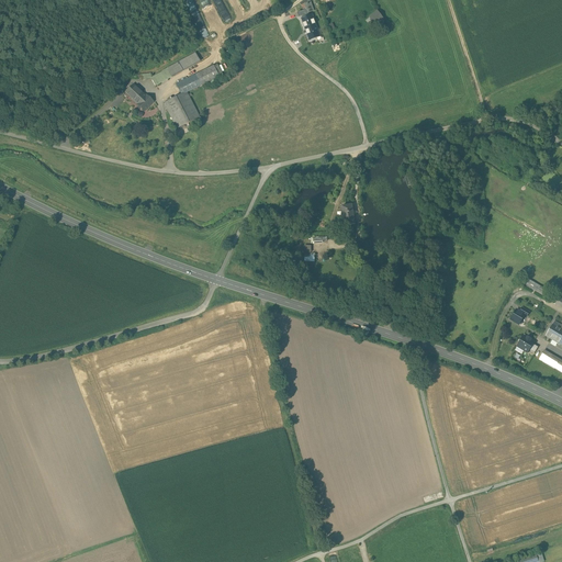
[(310,15),(302,19),(304,23),(303,23),(305,27),(306,31),(307,31),(315,27),(316,27),(315,24),(314,20),(312,15),(310,15)]
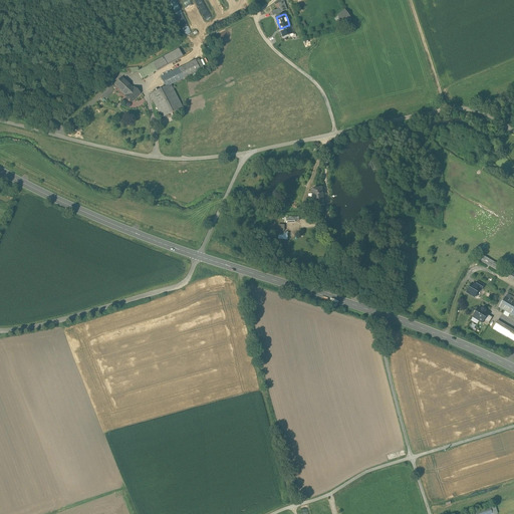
[(280,28),(279,28),(281,32),(283,37),(292,34),(289,25),(288,25),(281,28),(280,28)]
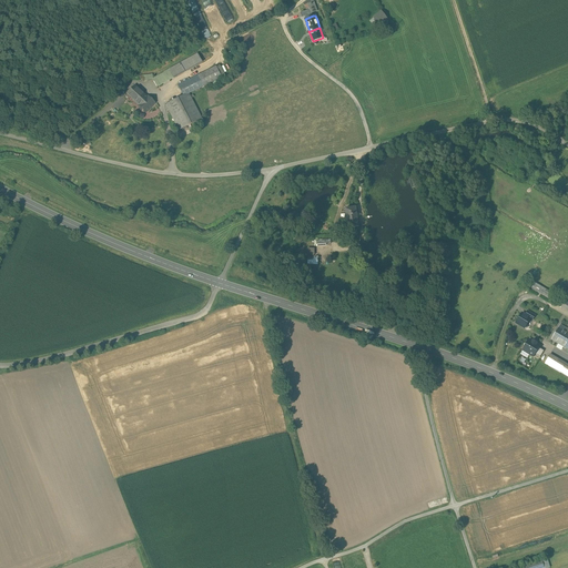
[(198,53),(162,73),(162,74),(166,82),(202,62),(198,53)]
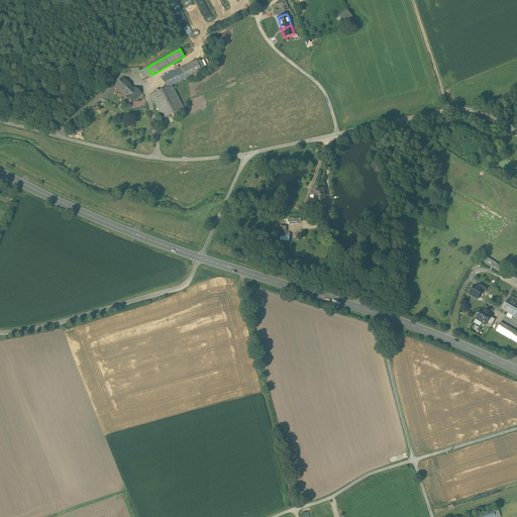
[(196,61),(163,78),(167,87),(171,85),(201,70),(196,61)]
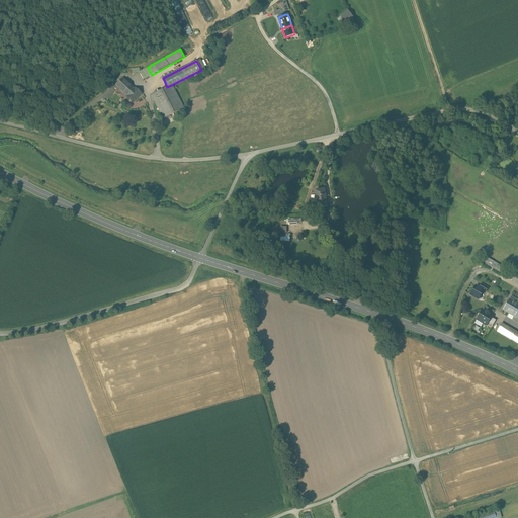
[(148,68),(140,73),(143,80),(152,75),(148,68)]
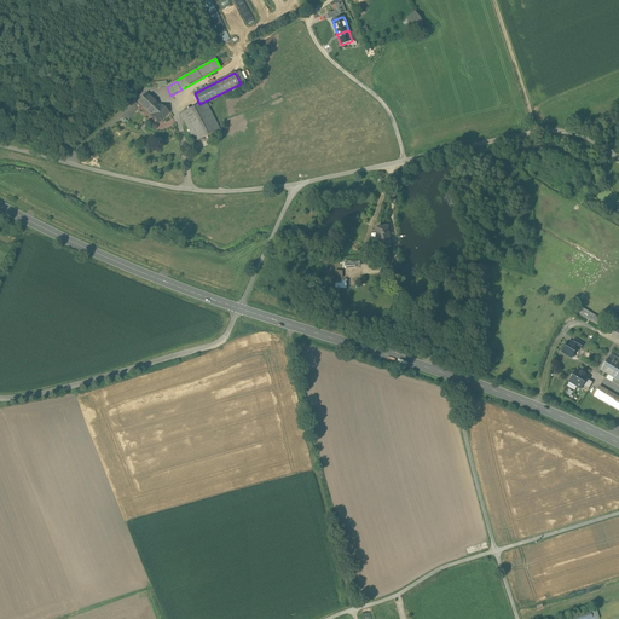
[(160,106),(146,94),(139,102),(152,115),(151,116),(158,123),(168,113),(161,105),(160,106)]
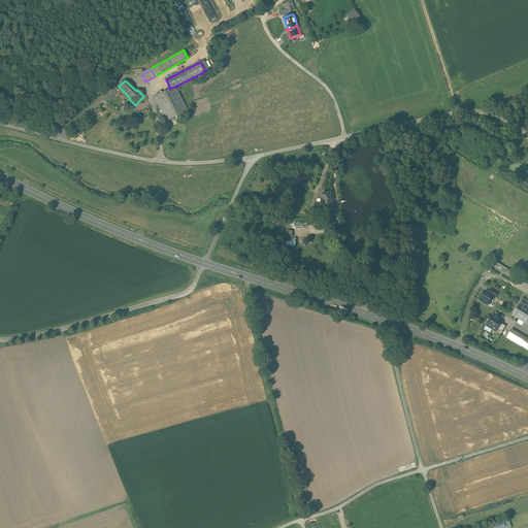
[(170,89),(154,98),(166,121),(177,116),(187,110),(174,87),(170,89)]
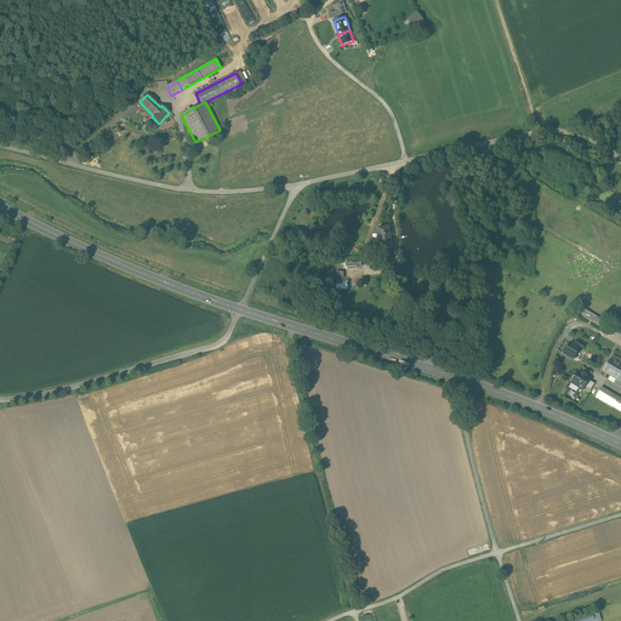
[(389,227),(383,227),(383,226),(379,226),(380,228),(377,228),(380,240),(381,249),(381,250),(393,248),(389,227)]
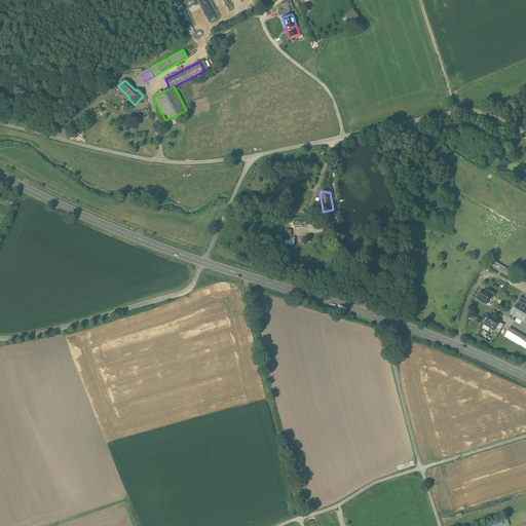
[(525,288),(525,277),(495,261),(491,268),(525,288)]
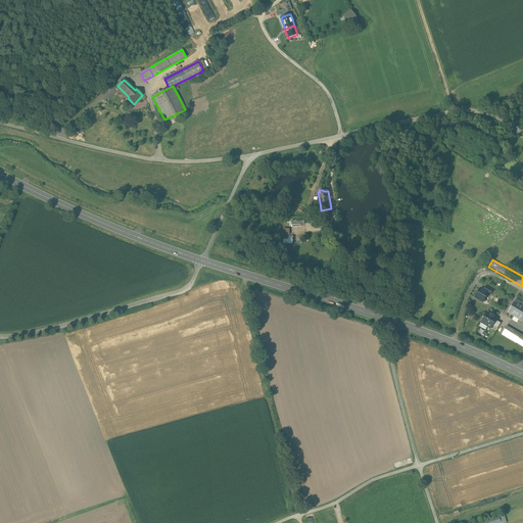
[(502,284),(497,291),(509,296),(513,288),(505,284),(504,285),(502,284)]
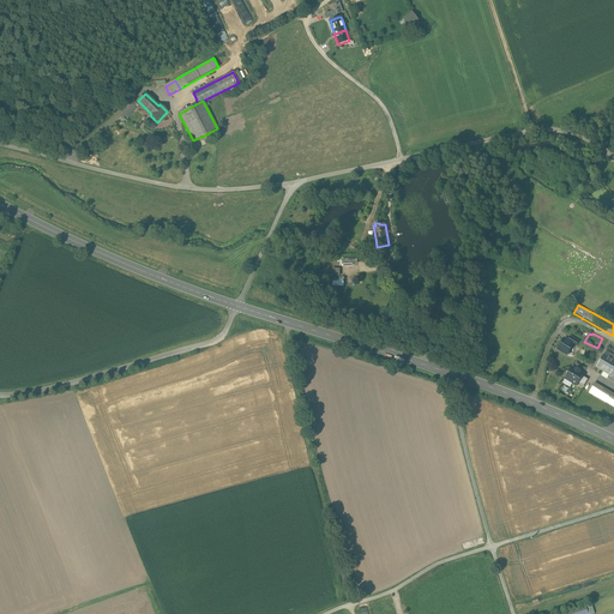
[(578,342),(570,336),(567,341),(573,344),(576,345),(578,342)]
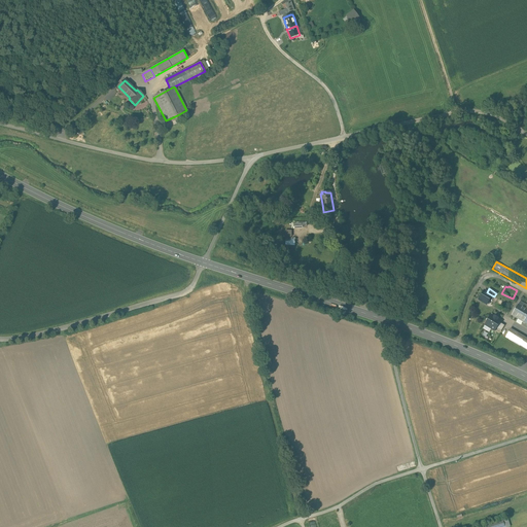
[(487,292),(484,290),(479,300),(487,305),(487,304),(489,305),(490,302),(489,301),(492,295),(487,292)]
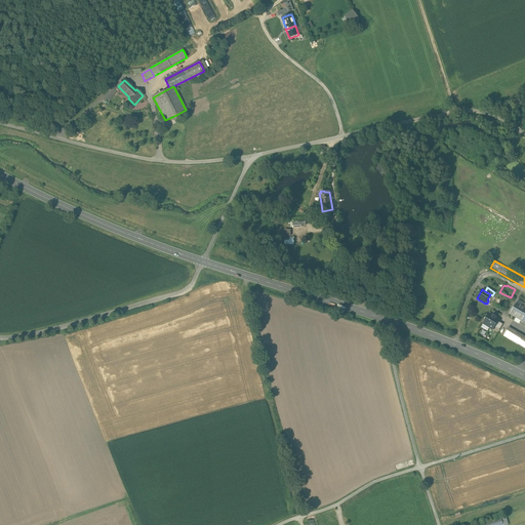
[(524,307),(517,303),(510,314),(518,319),(518,318),(524,307)]
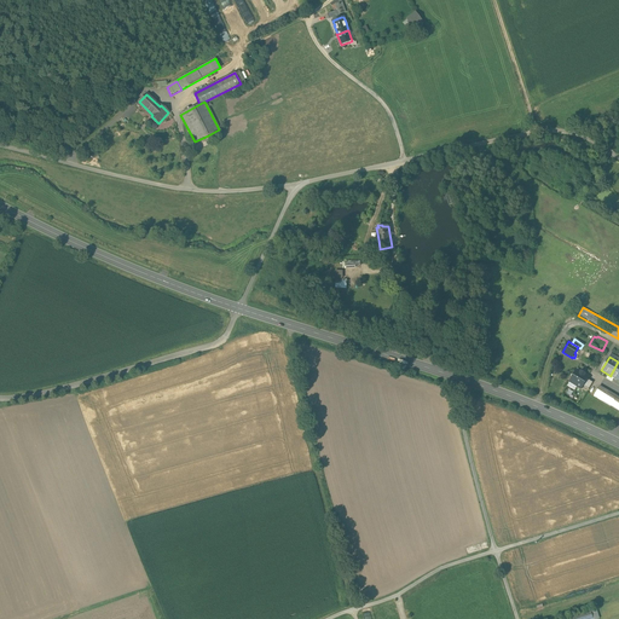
[(580,372),(577,370),(570,381),(582,388),(588,377),(584,375),(585,374),(582,371),(580,372)]
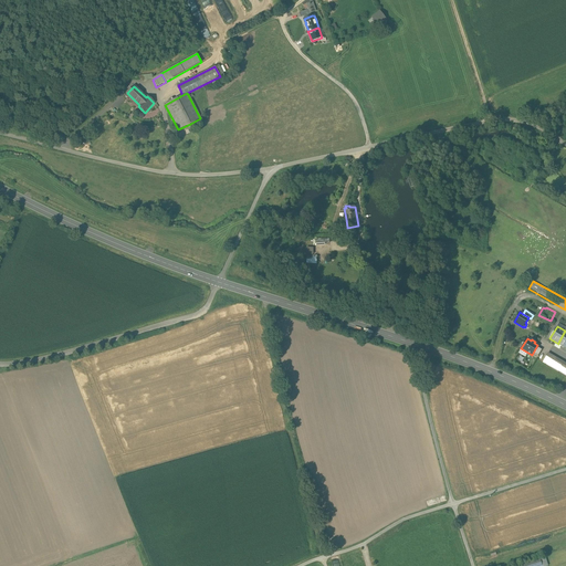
[(565,363),(548,353),(543,362),(565,375),(565,363)]
